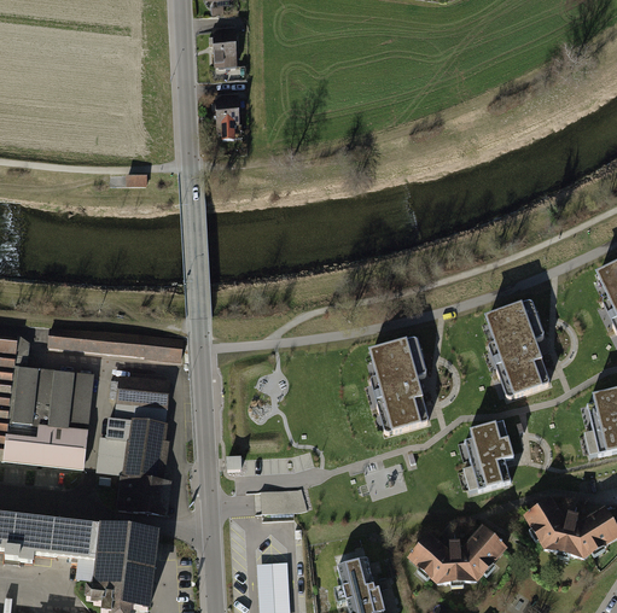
[(214,51),(214,66),(238,66),(238,28),(214,28),(214,35),(209,35),(209,51),(214,51)]
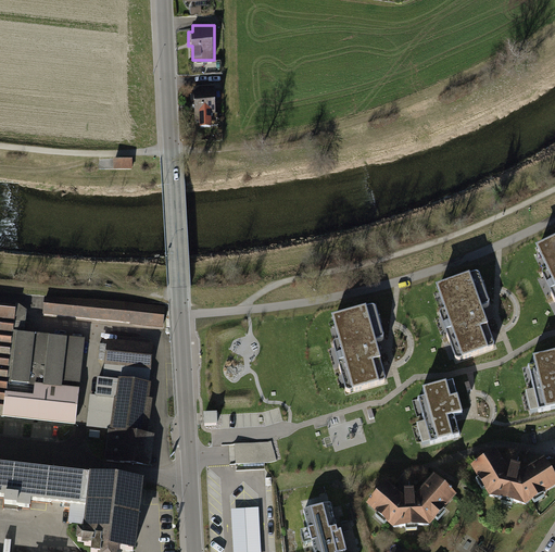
[(196,84),(196,118),(215,118),(216,84),(196,84)]
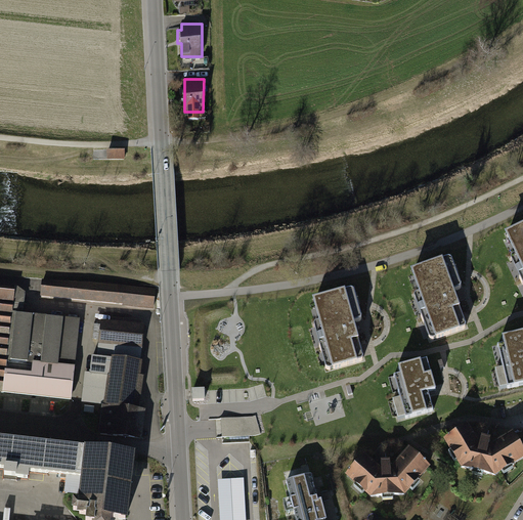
[(107,145),(107,154),(125,154),(125,144),(107,145)]
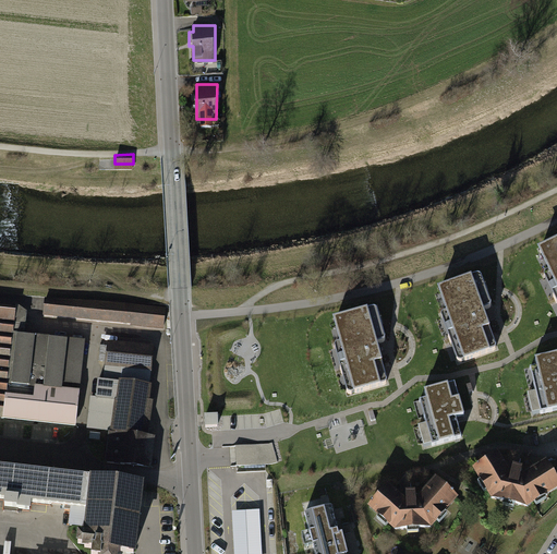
[(556,233),(536,244),(547,267),(545,267),(544,268),(543,268),(543,269),(543,271),(556,300),(556,233)]
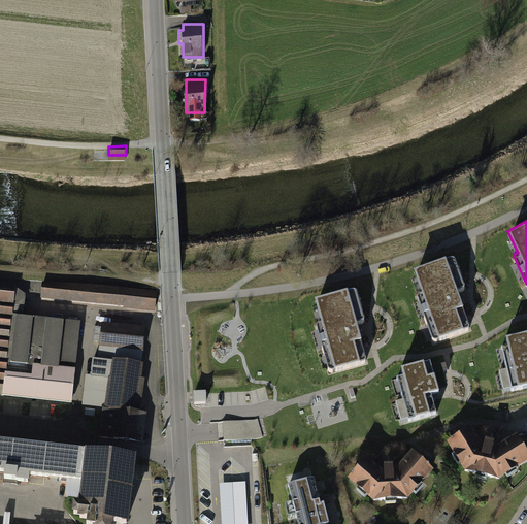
[(449,256),(412,268),(420,291),(418,291),(417,292),(417,293),(416,294),(416,295),(430,336),(431,337),(432,338),(433,338),(435,338),(467,327),(468,327),(468,326),(469,325),(469,324),(456,289),(462,288),(463,287),(463,286),(464,285),(464,284),(455,258),(454,257),(452,256),(451,255),(449,256)]
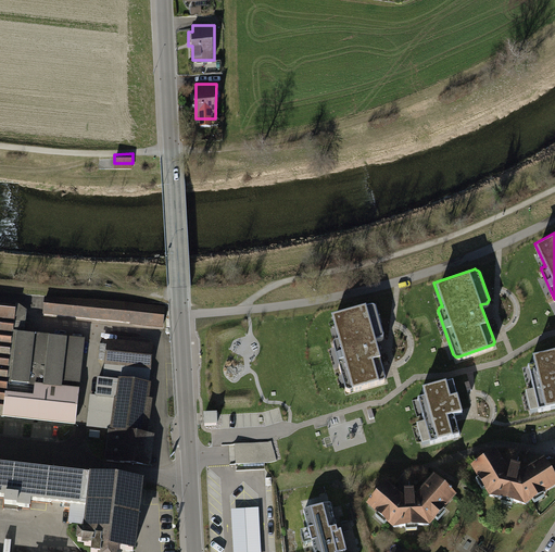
[(46,292),(43,312),(163,325),(165,304),(46,292)]
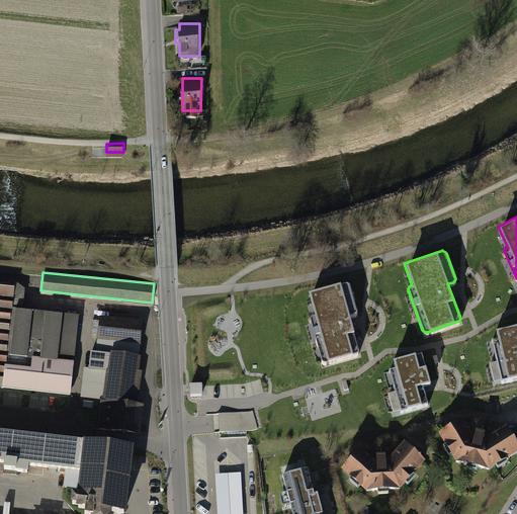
[(0,384),(4,386),(12,306),(15,283),(0,281),(0,384)]
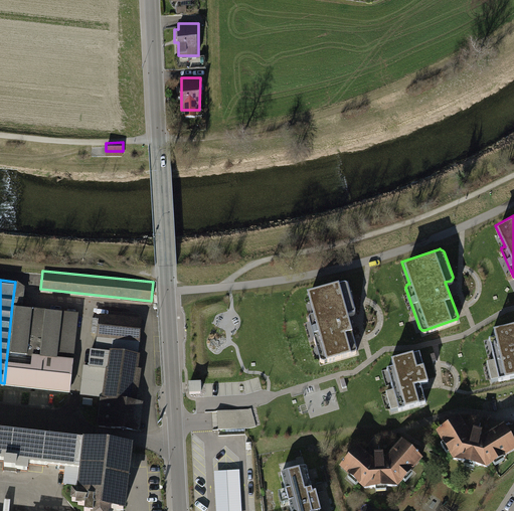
[(320,359),(321,359),(353,351),(354,351),(354,350),(355,349),(355,348),(346,313),(351,312),(352,311),(353,310),(353,309),(353,308),(347,282),(346,281),(345,280),(343,280),(342,280),(305,290),(311,312),(309,313),(308,313),(307,314),(307,315),(307,316),(318,357),(318,358),(319,359),(320,359)]
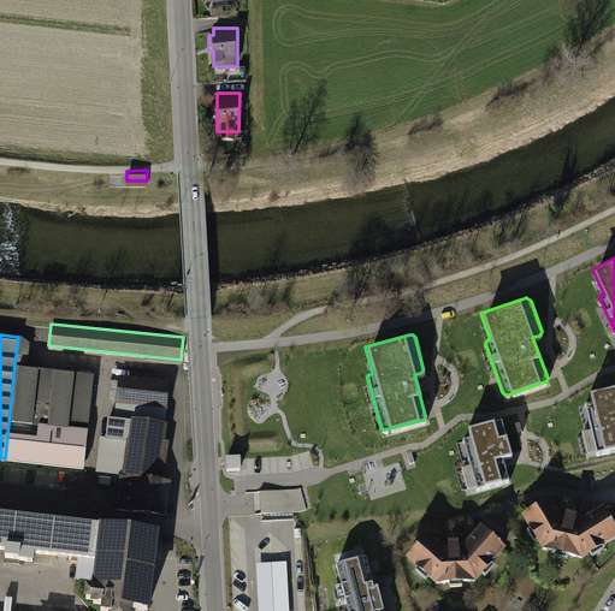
[(94,372),(15,363),(5,458),(84,467),(94,372)]
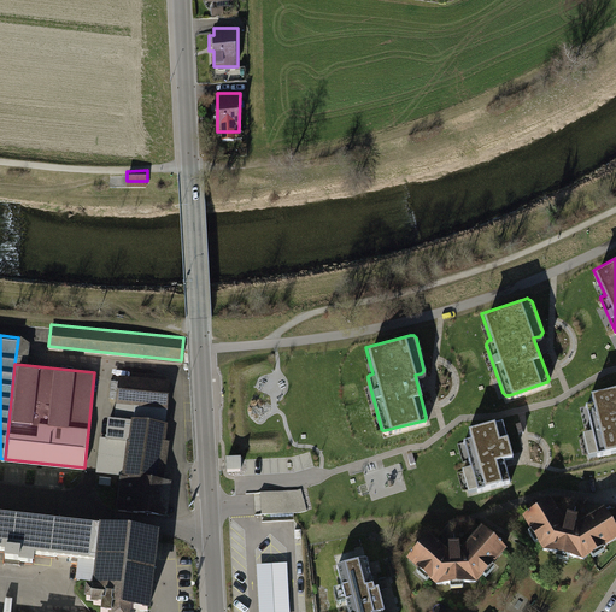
[(121,471),(116,507),(166,512),(170,476),(165,476),(169,439),(166,437),(172,381),(119,374),(115,416),(110,415),(107,434),(101,434),(97,469),(121,471)]
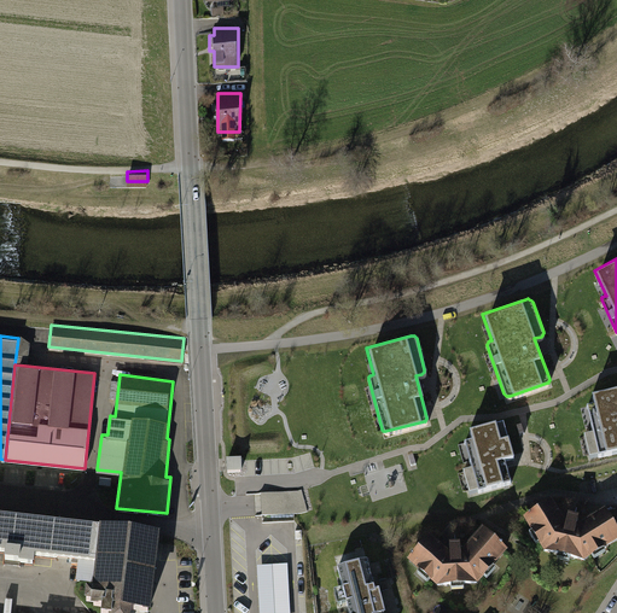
[(616,386),(591,392),(592,401),(585,403),(591,430),(583,431),(588,453),(616,447),(616,386)]
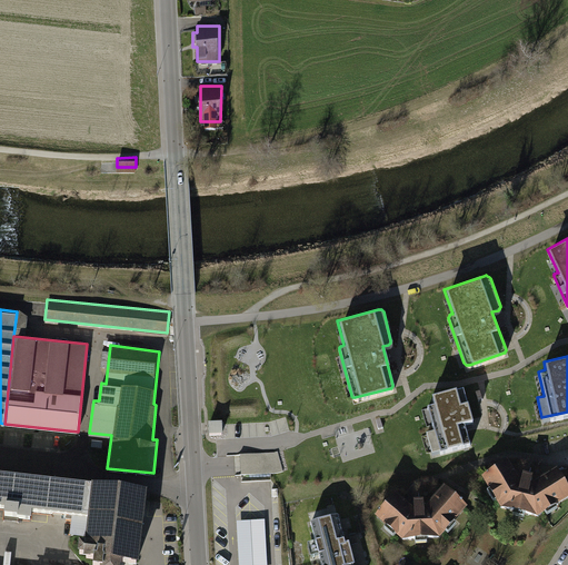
[(462,386),(430,395),(432,404),(427,405),(434,429),(425,432),(430,453),(470,442),(465,423),(472,420),(462,386)]
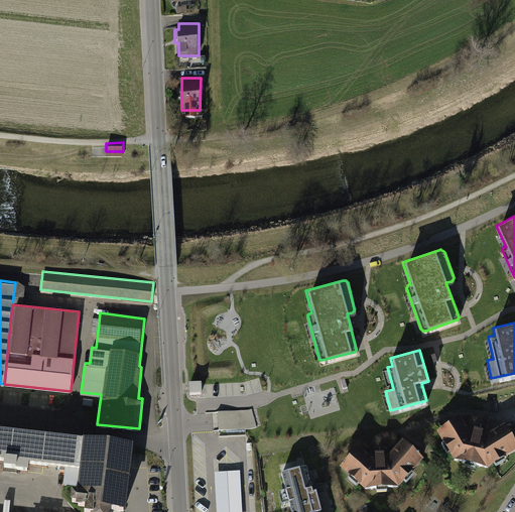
[(199,380),(186,380),(187,391),(200,391),(199,380)]
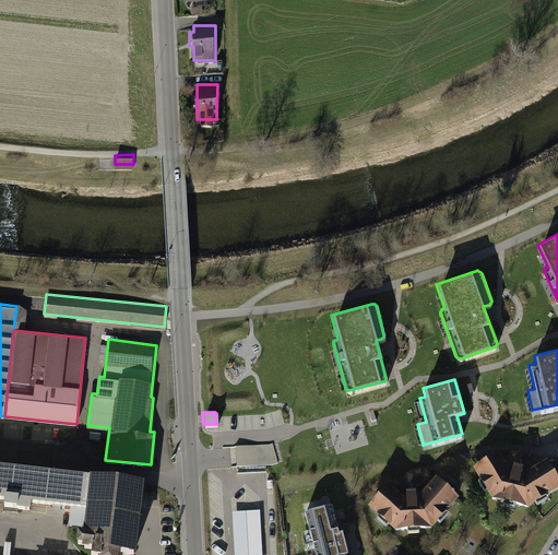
[(237,464),(277,462),(276,440),(236,443),(237,464)]
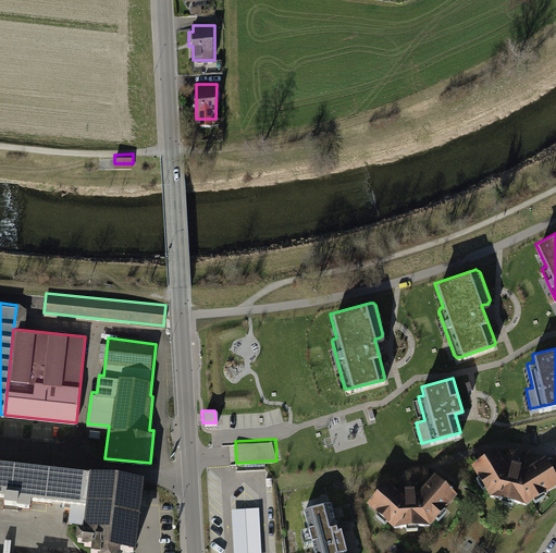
[(493,451),(471,467),(495,501),(527,505),(555,487),(555,471),(545,457),(516,475),(493,451)]
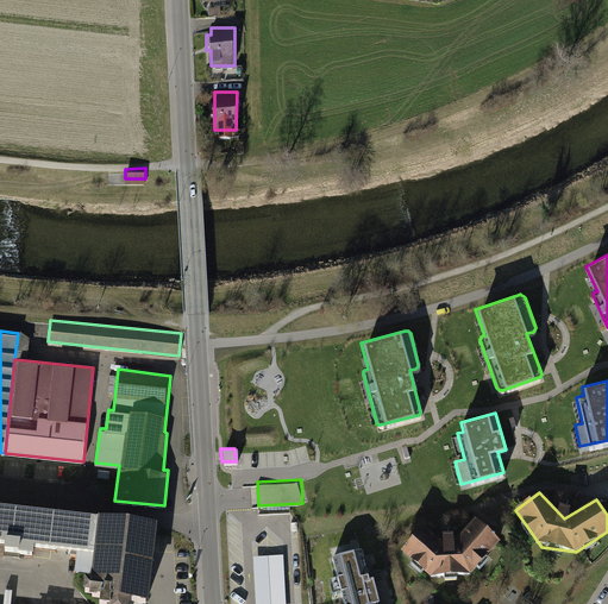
[(96,548),(101,513),(0,501),(0,536),(6,539),(5,548),(33,552),(35,541),(96,548)]
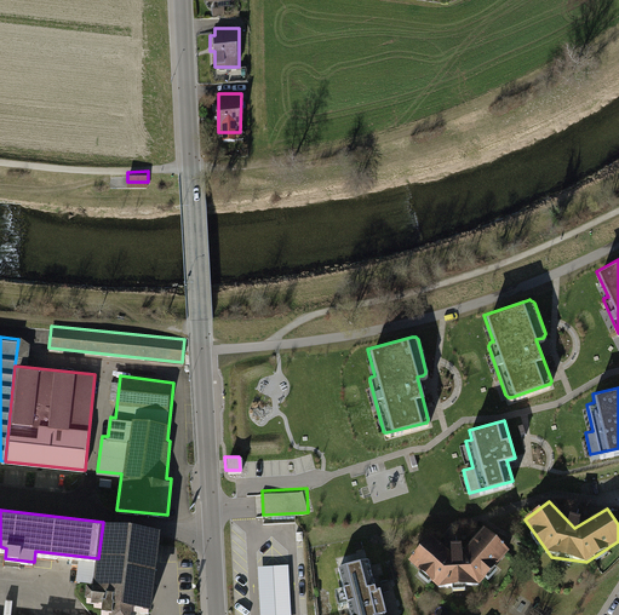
[(162,529),(103,522),(98,558),(96,584),(89,582),(86,597),(95,598),(95,604),(103,604),(101,614),(145,614),(147,610),(153,610),(161,541),(162,529)]
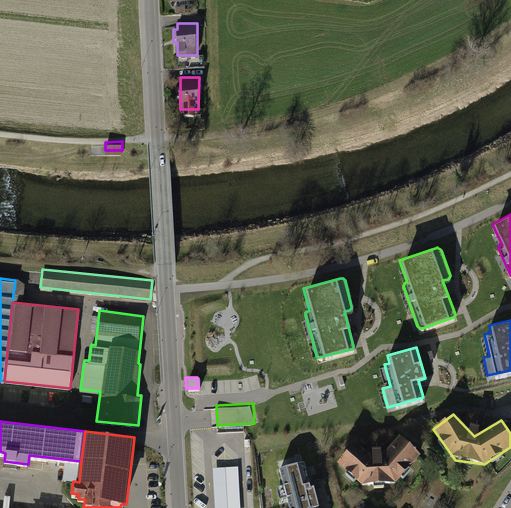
[(353,440),(336,458),(363,485),(392,484),(422,458),(402,438),(378,458),(353,440)]
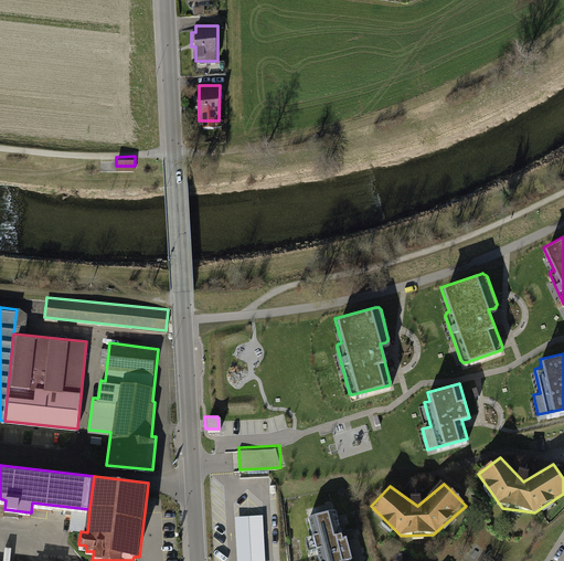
[(332,509),(305,516),(316,560),(346,560),(349,559),(342,537),(339,538),(332,509)]
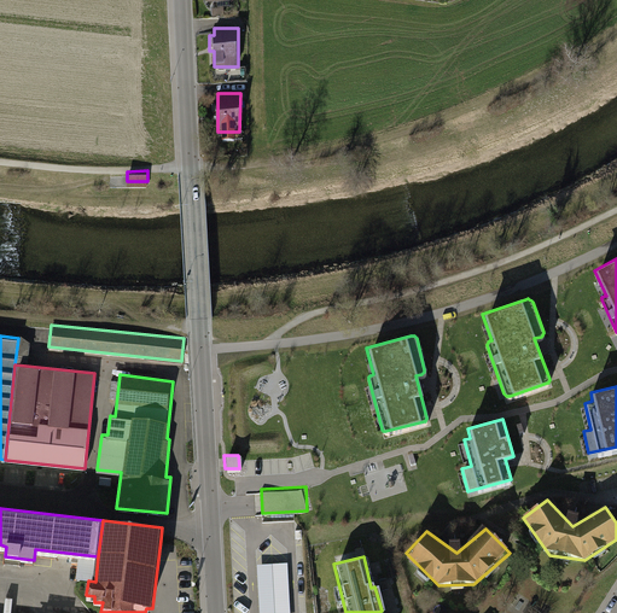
[(287,612),(285,560),(255,562),(258,612),(287,612)]
